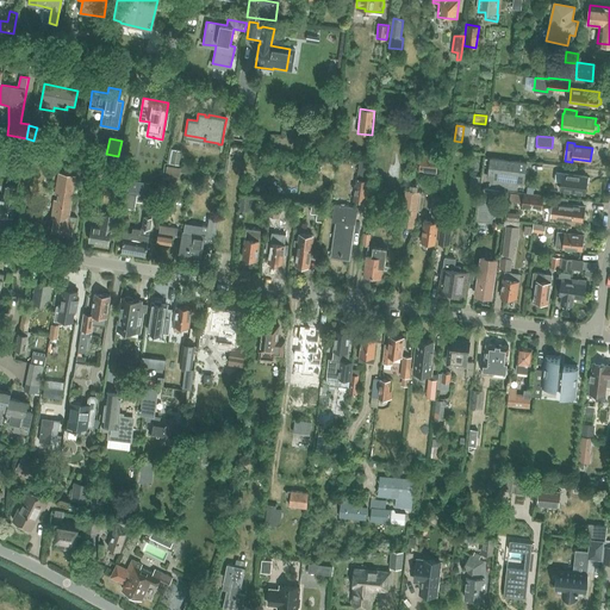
[(168,163),(179,165),(181,150),(170,149),(168,163)]
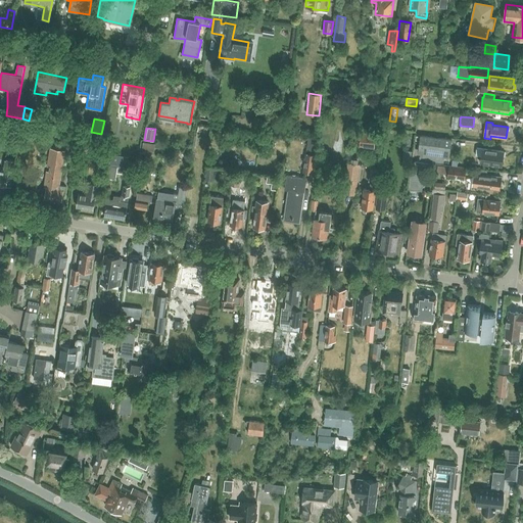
[(360,146),(374,147),(375,134),(361,133),(360,146)]
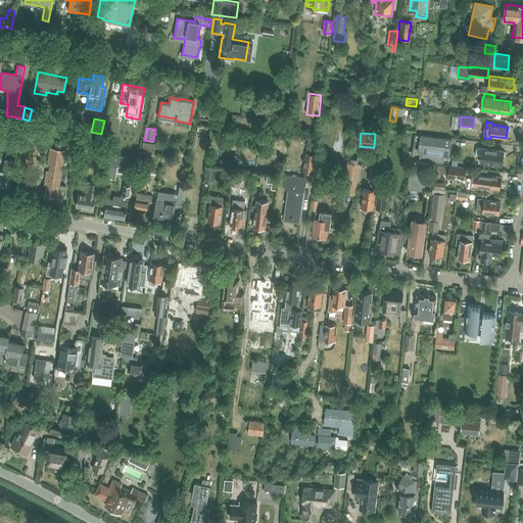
[(305,152),(316,153),(318,137),(307,136),(305,152)]
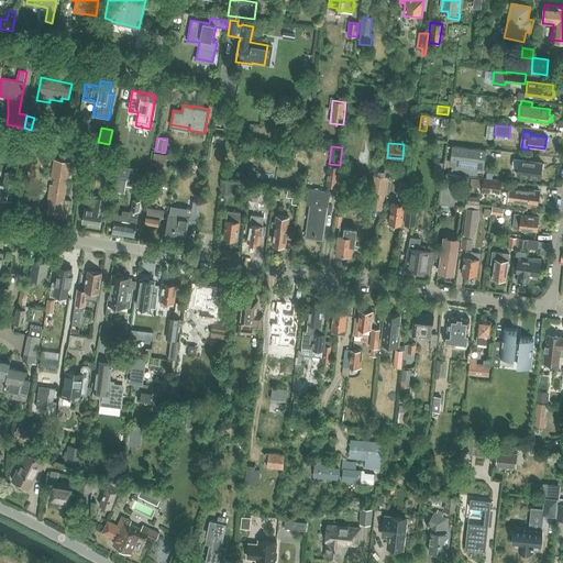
[(484,166),(486,151),(453,146),(451,162),(455,162),(454,173),(476,176),(477,165),(484,166)]
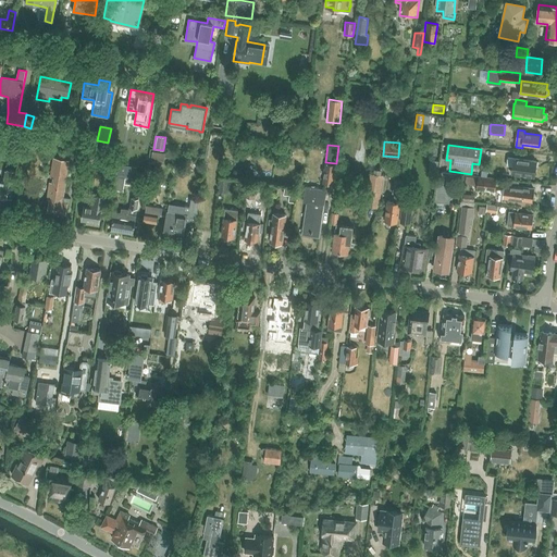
[(151,160),(164,161),(165,152),(153,151),(151,160)]
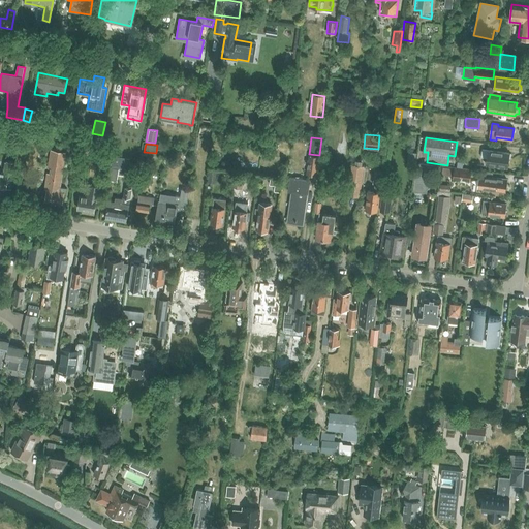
[(44,190),(47,190),(44,200),(62,204),(64,193),(66,194),(67,189),(61,188),(66,153),(51,150),(44,190)]
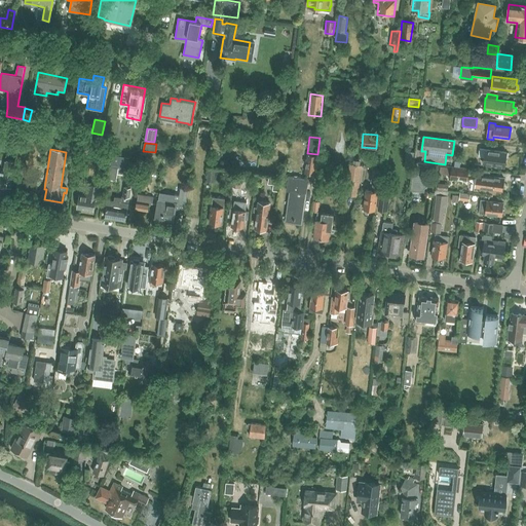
[(479,156),(484,157),(483,163),(504,166),(506,152),(485,149),(485,150),(480,149),(479,156)]
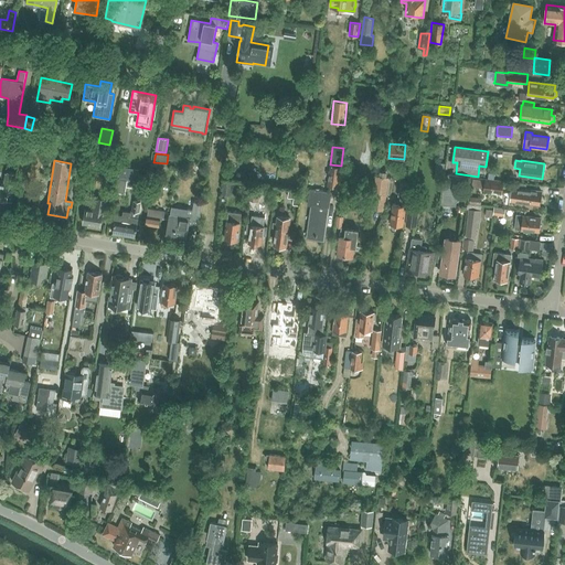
[(435,178),(443,178),(445,163),(436,162),(435,178)]
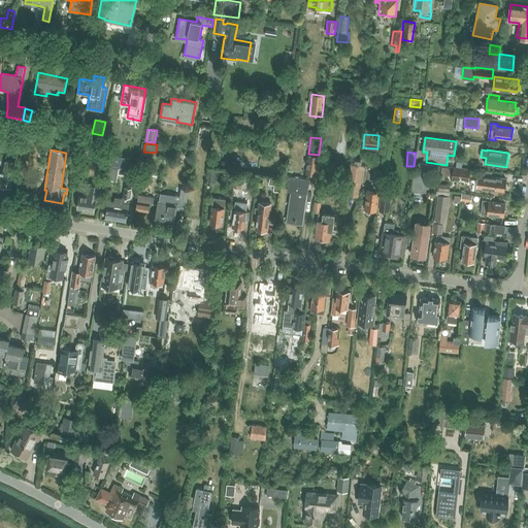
[(130,158),(111,155),(110,166),(119,168),(125,169),(129,169),(130,158)]
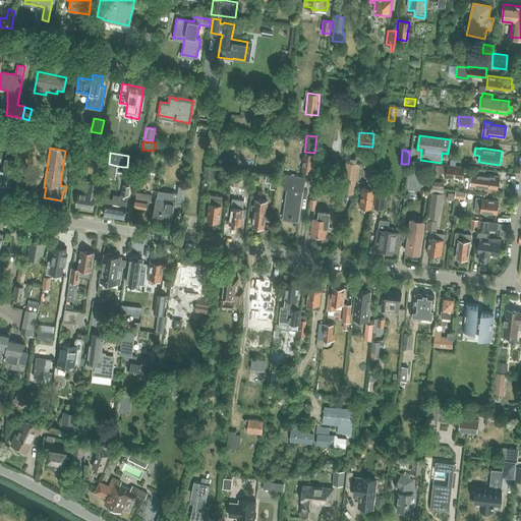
[(304,153),(301,171),(311,173),(314,154),(304,153)]
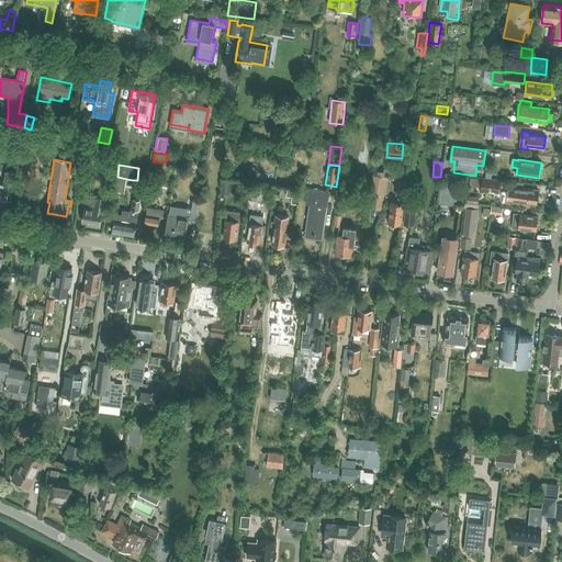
[(4,183),(0,182),(0,200),(7,201),(7,200),(12,201),(17,172),(7,171),(4,183)]
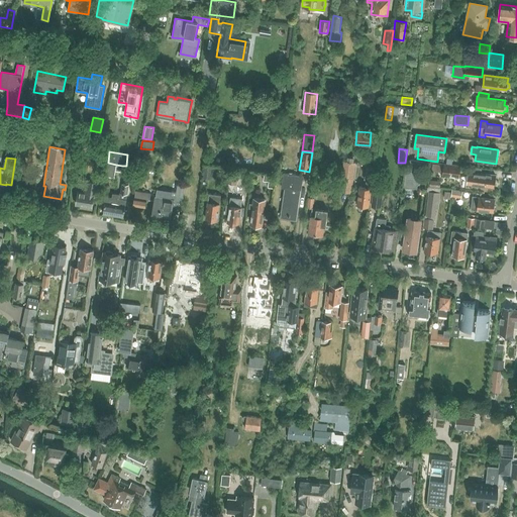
[(430,163),(423,162),(421,162),(407,160),(403,187),(405,188),(404,193),(414,194),(415,189),(417,189),(420,170),(421,166),(423,166),(425,167),(425,169),(429,170),(430,163)]
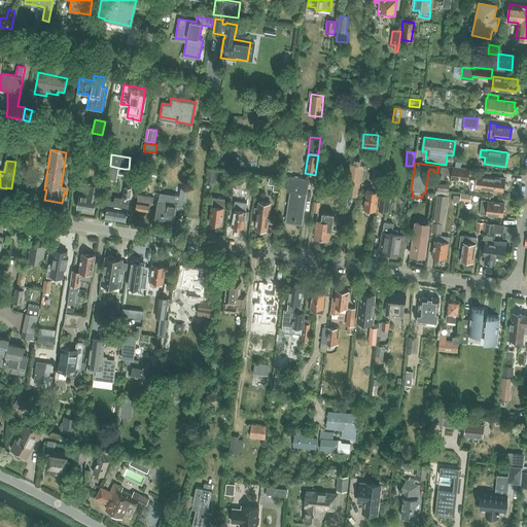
[(348,180),(359,182),(362,166),(351,164),(348,180)]
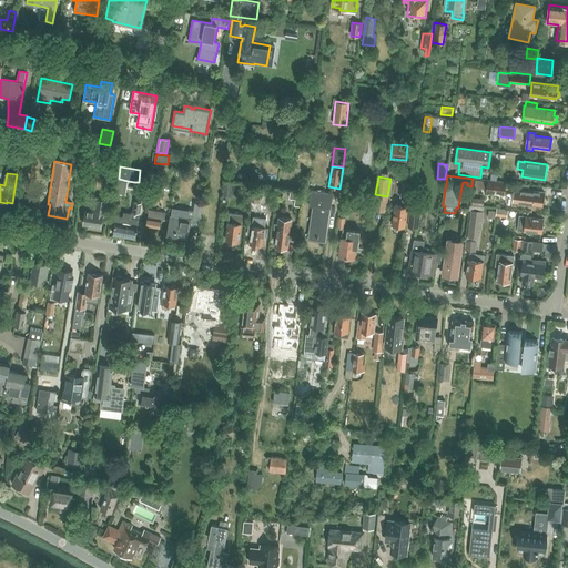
[(488,180),(487,192),(505,195),(507,182),(488,180)]
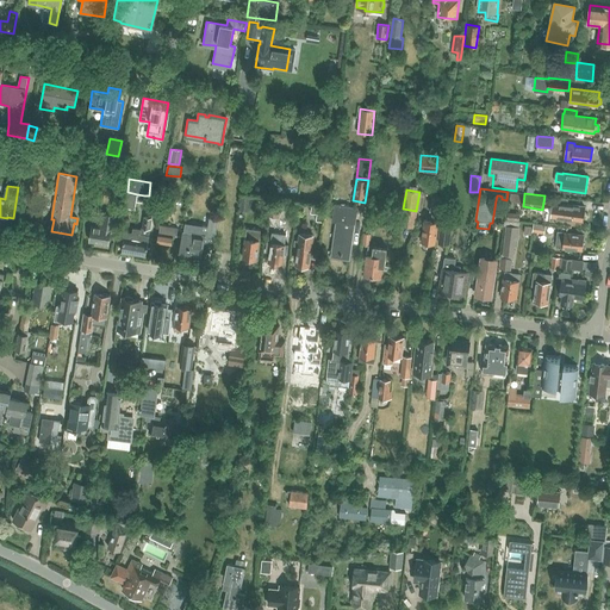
[(16,217),(26,219),(30,197),(19,194),(16,217)]
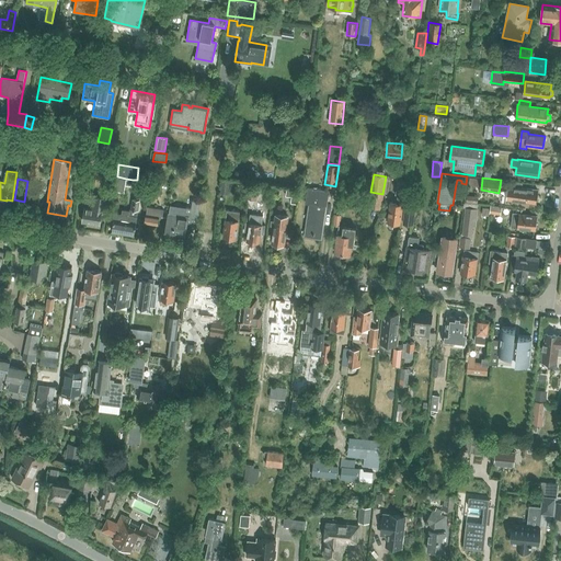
[(126,180),(124,180),(116,179),(114,192),(124,193),(125,187),(126,184),(132,185),(133,180),(126,179),(126,180)]
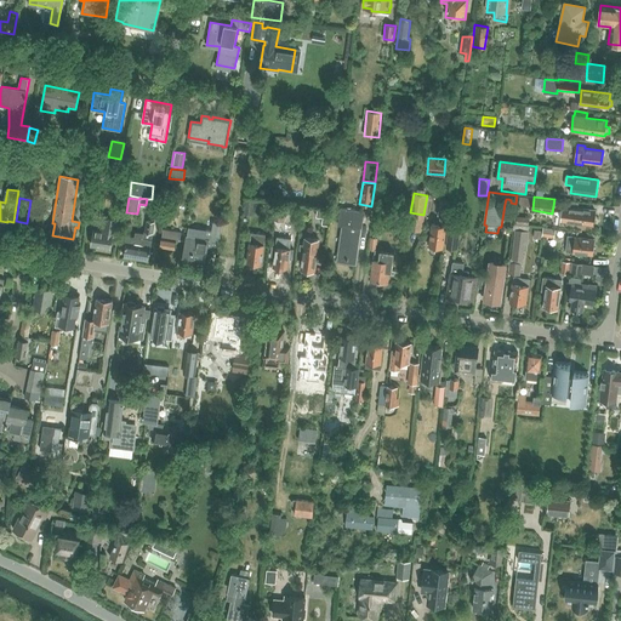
[(252,216),(255,199),(246,199),(244,216),(252,216)]
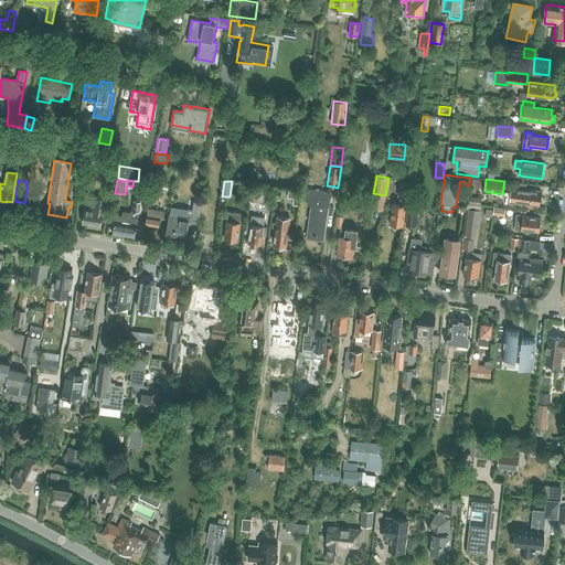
[(401,181),(400,185),(397,196),(401,196),(400,204),(393,203),(391,224),(403,225),(406,205),(408,187),(408,182),(401,181)]
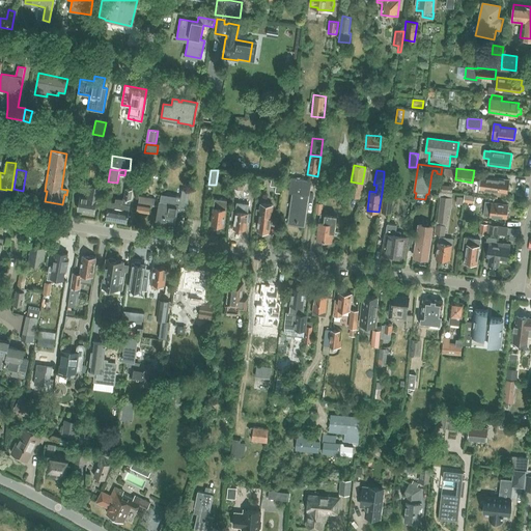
[(233,188),(243,189),(244,176),(235,175),(233,188)]
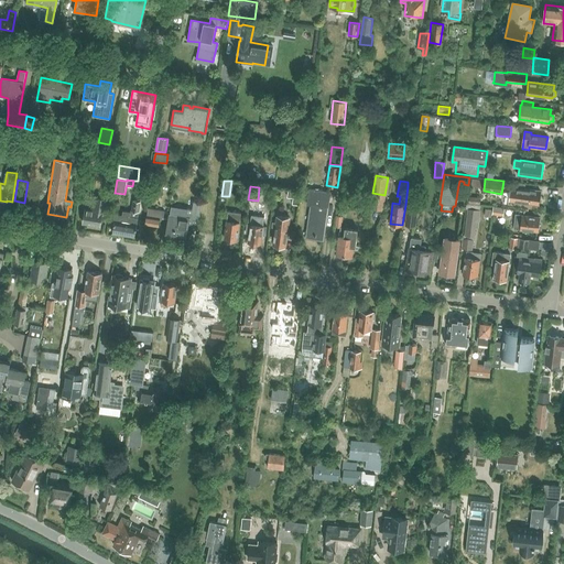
[(511,188),(510,201),(539,204),(540,191),(511,187),(511,188)]
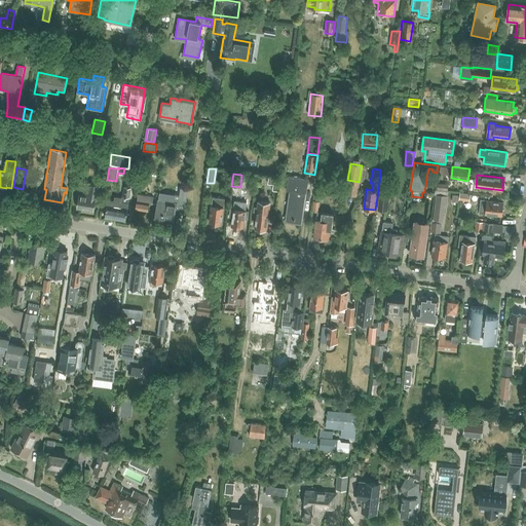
[(290,192),(286,219),(285,222),(301,225),(308,180),(289,177),(287,191),(290,192)]
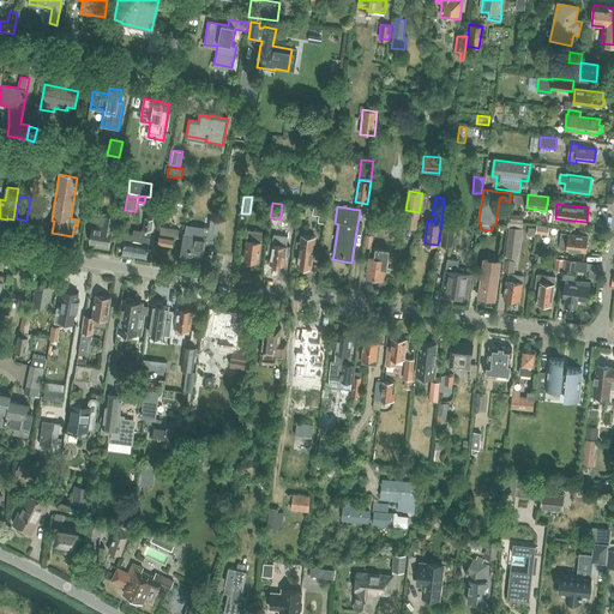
[(101,228),(94,226),(90,244),(109,246),(112,232),(121,233),(125,211),(118,209),(116,216),(103,214),(101,228)]
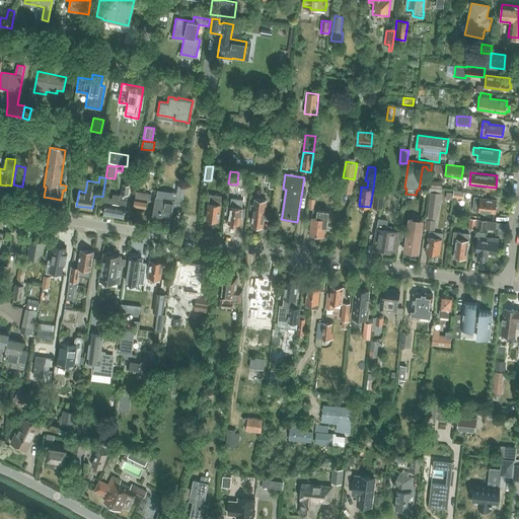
[(431,188),(441,189),(442,181),(432,180),(431,188)]
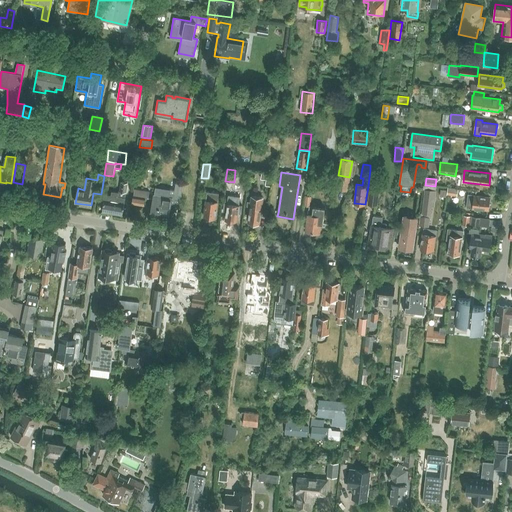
[(174,190),(170,189),(169,197),(154,195),(151,214),(169,217),(170,205),(180,207),(183,184),(175,183),(174,190)]
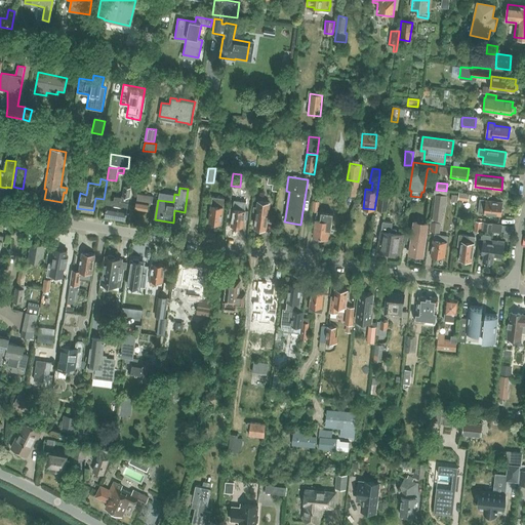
[(376,209),(387,211),(389,190),(378,189),(376,209)]
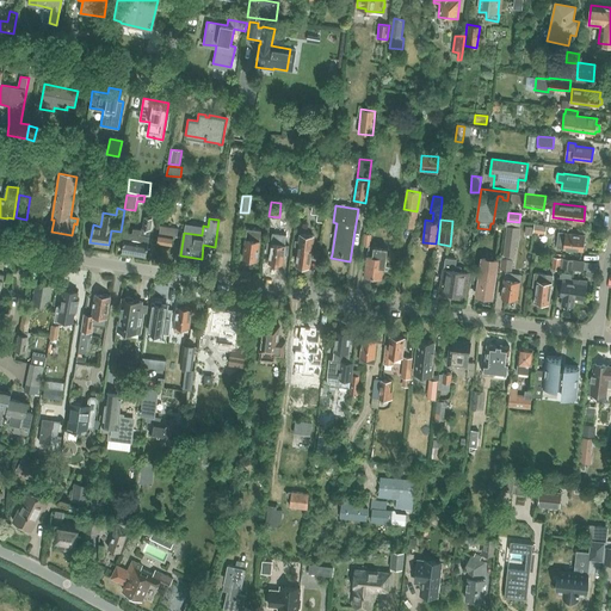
[(501,254),(500,270),(512,271),(513,257),(514,257),(516,247),(519,247),(520,228),(520,223),(506,221),(505,227),(507,227),(504,254),(501,254)]
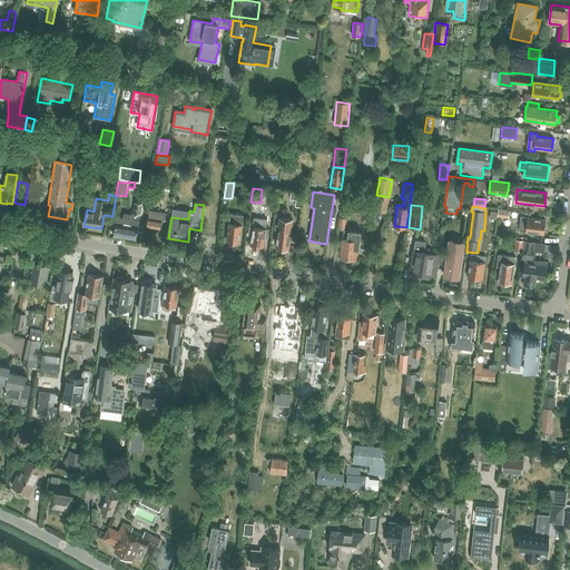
[(497,217),(507,218),(509,218),(510,210),(498,208),(497,217)]
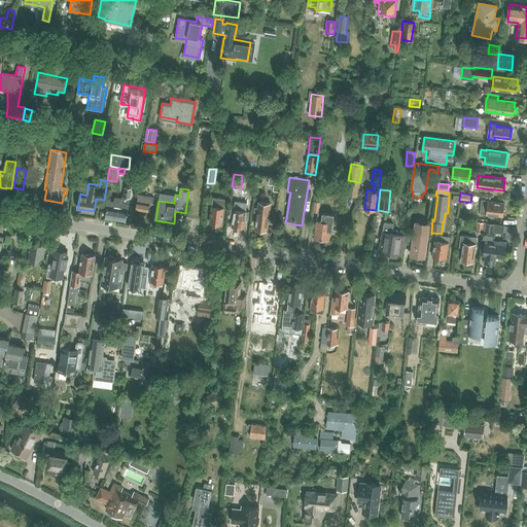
[(137,202),(136,210),(148,212),(149,205),(152,205),(154,198),(138,195),(137,202)]
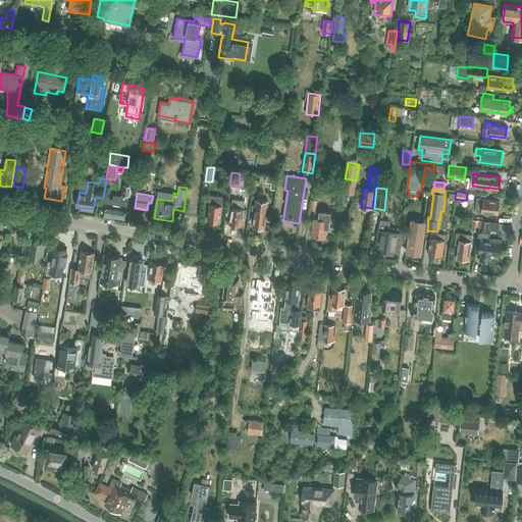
[(310,210),(315,211),(315,210),(316,210),(317,200),(318,193),(311,193),(310,210)]
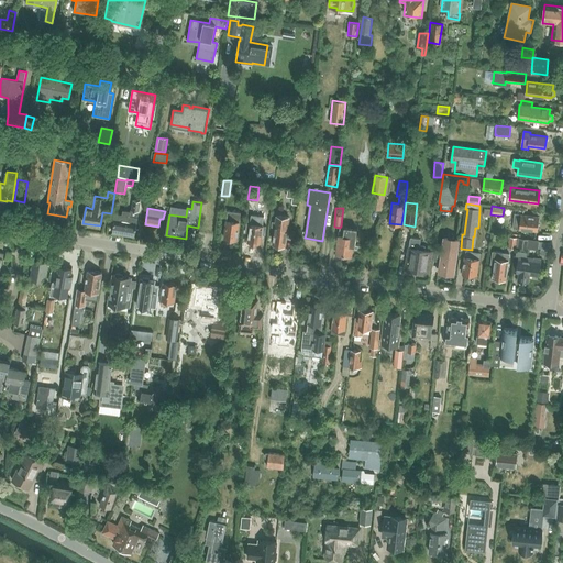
[(138,224),(138,218),(139,212),(132,210),(130,210),(130,211),(122,210),(121,216),(116,214),(114,221),(112,232),(135,235),(136,224),(138,224)]
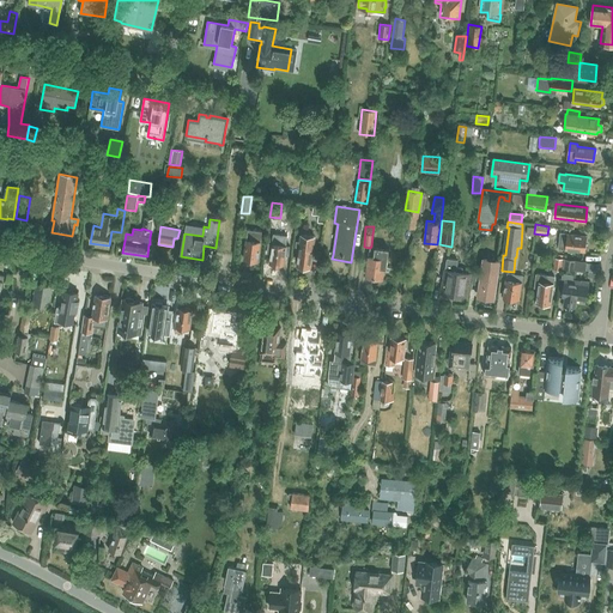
[(262,232),(260,231),(248,230),(247,240),(244,260),(246,260),(247,262),(250,262),(252,261),(259,261),(261,242),(262,232)]
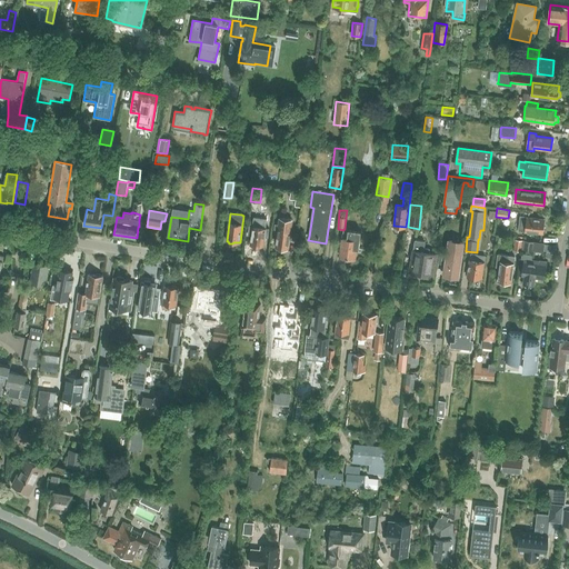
[(252,227),(249,226),(248,235),(251,236),(250,245),(256,246),(257,247),(260,248),(262,246),(263,246),(265,237),(268,237),(269,229),(266,228),(267,218),(253,217),(253,218),(252,227)]
